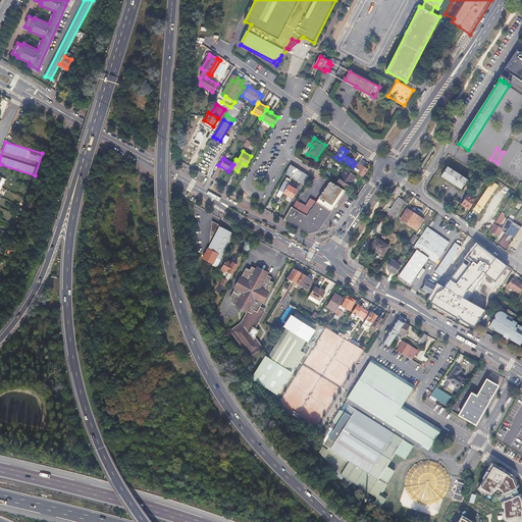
[(359,164),(355,171),(364,177),(368,170),(359,164)]
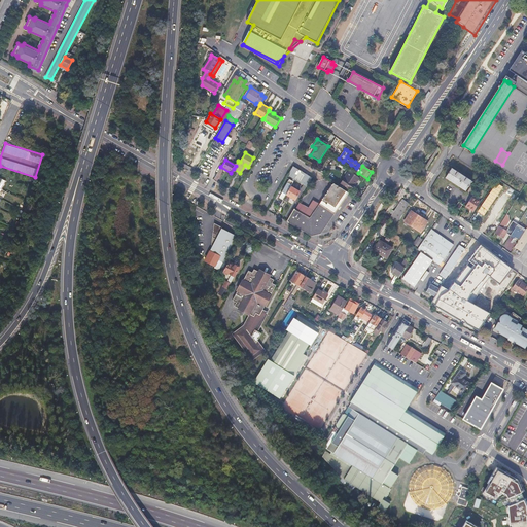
[(288,175),(293,178),(295,179),(308,186),(313,178),(292,167),(288,175)]
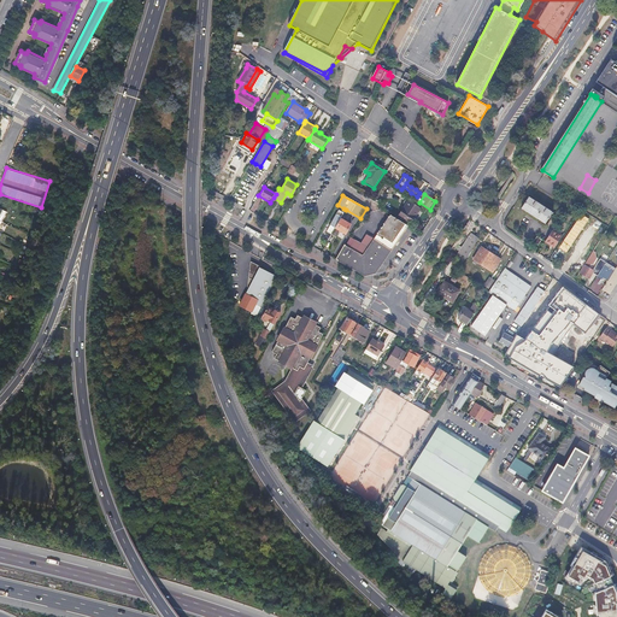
[(529,197),(522,209),(545,223),(552,211),(529,197)]
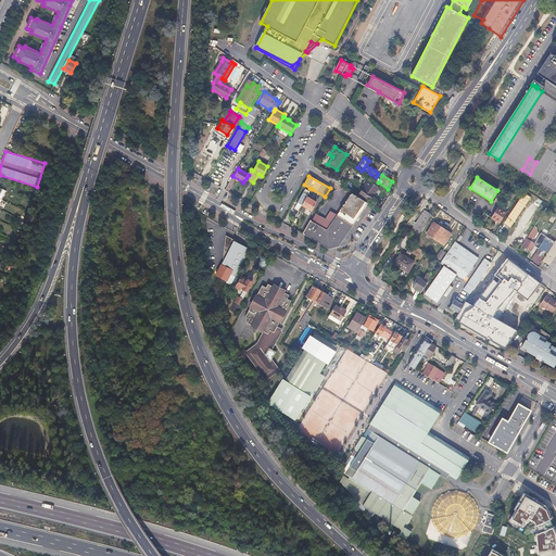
[(359,192),(370,201),(379,188),(369,180),(359,192)]
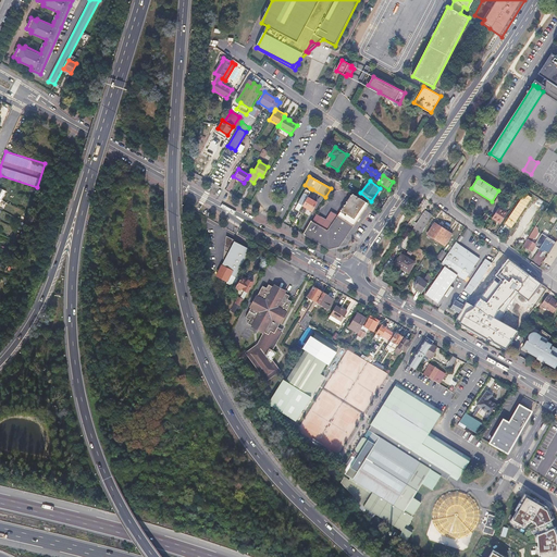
[(308,196),(312,189),(310,188),(309,192),(306,189),(298,202),(302,206),(308,196)]
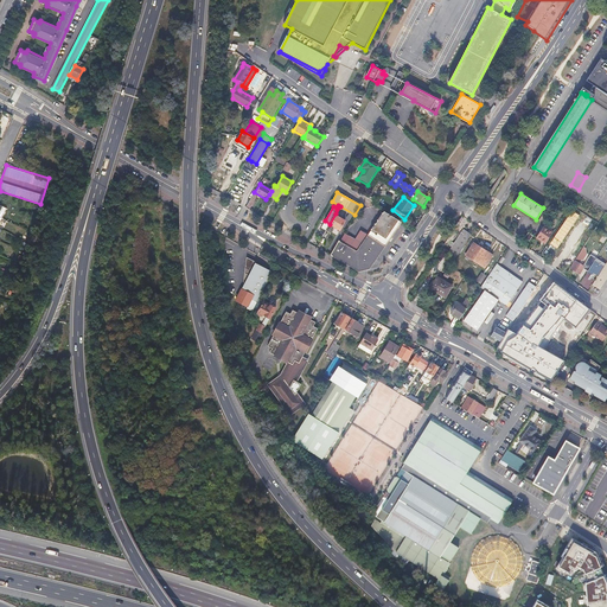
[(384,211),(368,235),(369,236),(384,247),(402,222),(384,211)]
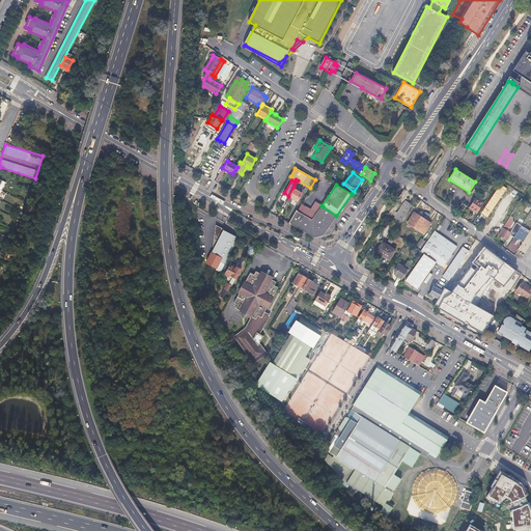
[(303,191),(294,187),(288,196),(292,198),(297,200),(303,191)]
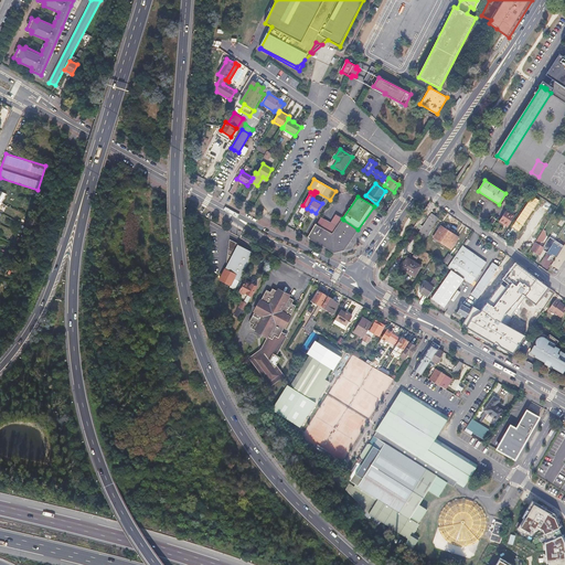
[(500,221),(508,225),(514,214),(507,210),(500,220),(500,221)]
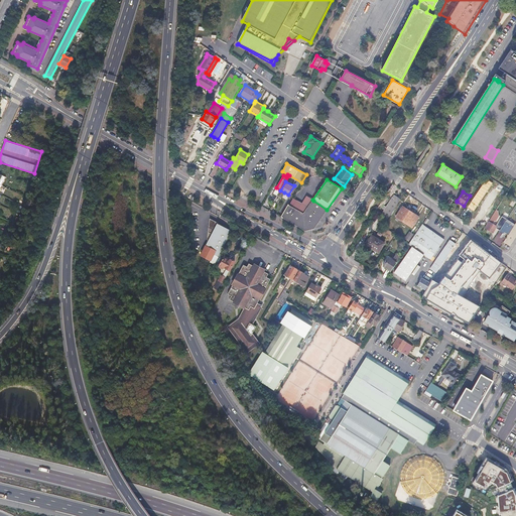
[(293,199),(288,207),(303,215),(313,201),(312,200),(306,196),(301,203),(293,199)]
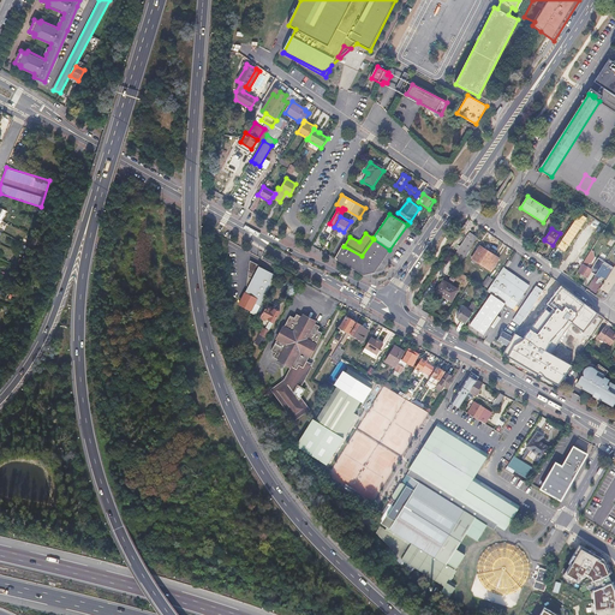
[(458,261),(463,263),(478,238),(470,233),(454,258),(458,261)]
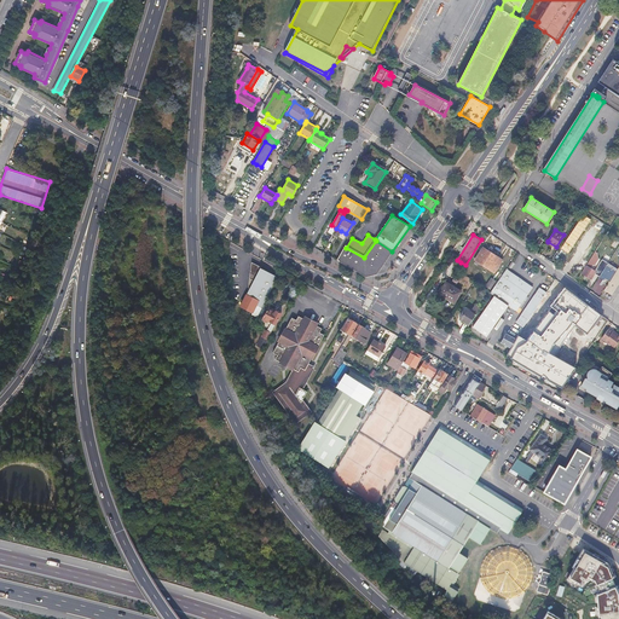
[(376,241),(364,258),(346,248),(345,247),(336,260),(366,277),(376,275),(392,252),(376,241)]
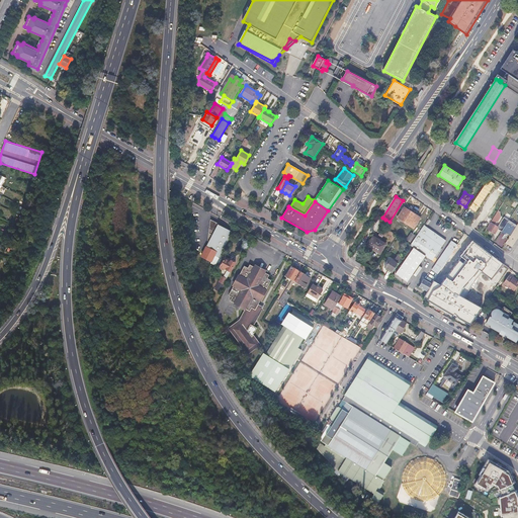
[(501,205),(486,229),(494,234),(498,227),(495,225),(496,223),(494,222),(503,206),(501,205)]
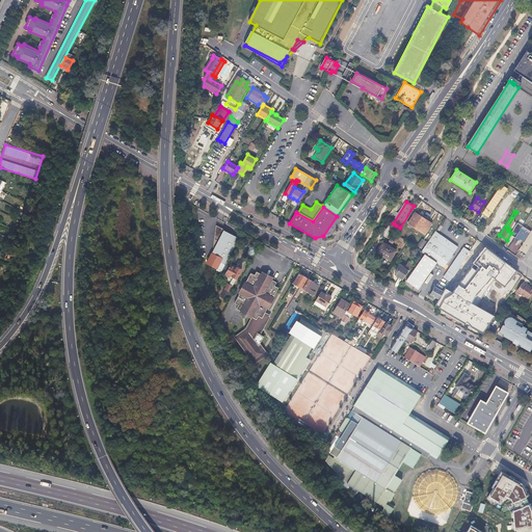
[(417,213),(409,223),(426,234),(432,223),(417,213)]
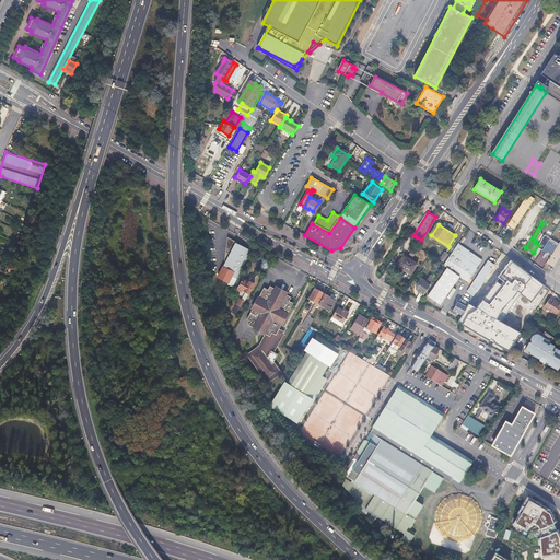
[(417,246),(421,240),(417,237),(411,246),(419,251),(420,248),(417,246)]
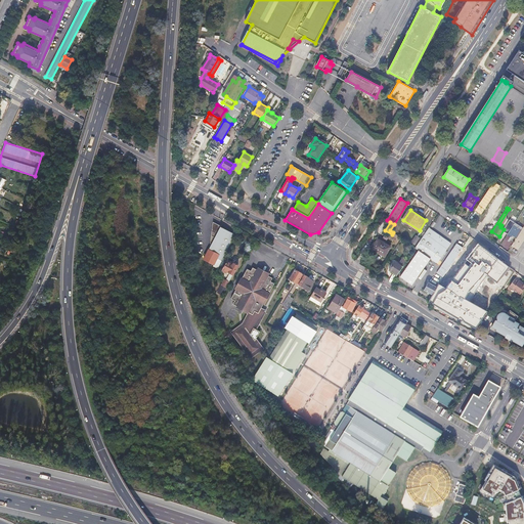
[(507,233),(511,236),(512,234),(514,235),(517,237),(523,228),(514,222),(511,227),(509,231),(507,233)]
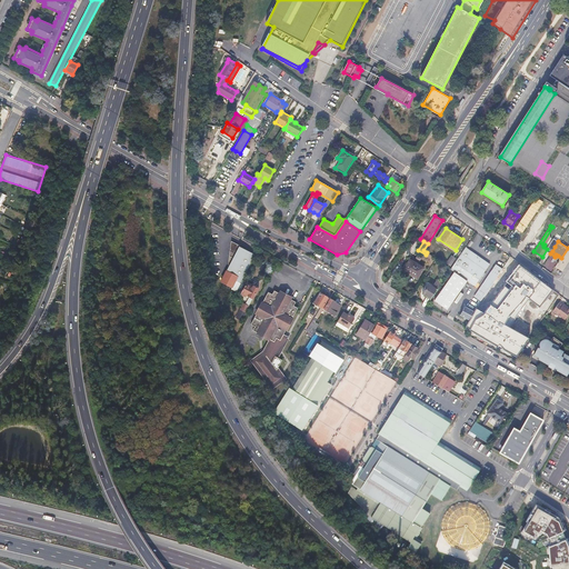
[(230,256),(228,269),(221,281),(235,288),(233,289),(237,291),(242,281),(243,280),(256,256),(243,249),(243,248),(231,242),(230,256)]
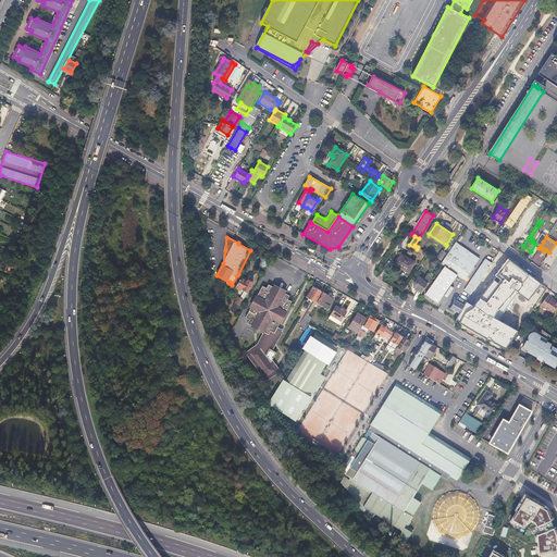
[(544,261),(551,265),(556,255),(556,240),(556,243),(549,252),(544,261)]
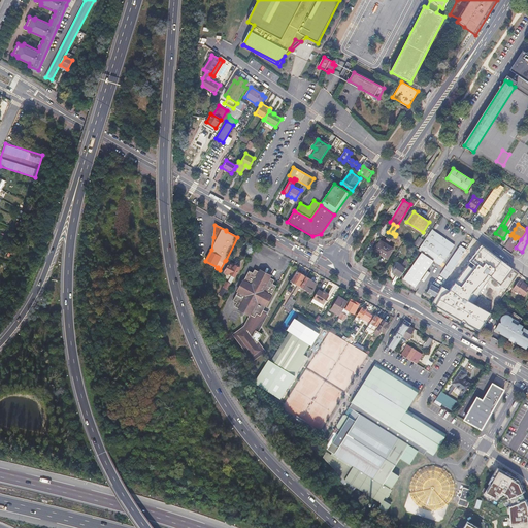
[(416,289),(433,261),(440,265),(455,245),(432,230),(419,251),(422,253),(403,281),(416,289)]
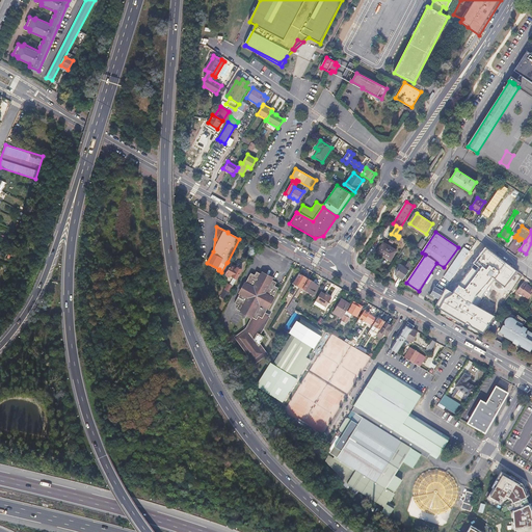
[(426,242),(422,239),(417,246),(421,249),(426,242)]
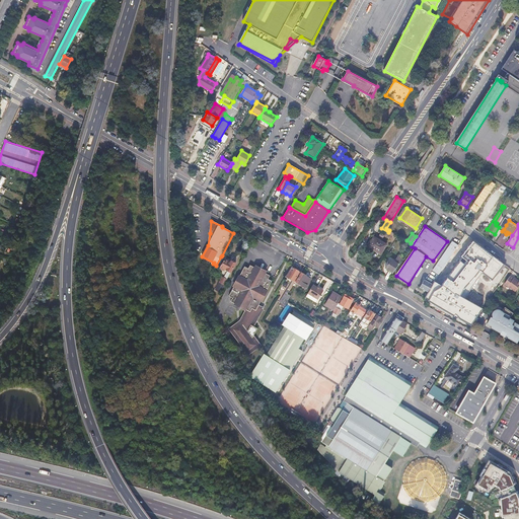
[(450,311),(473,323),(512,266),(467,233),(458,245),(443,275),(440,289),(437,296),(432,301),(450,311)]
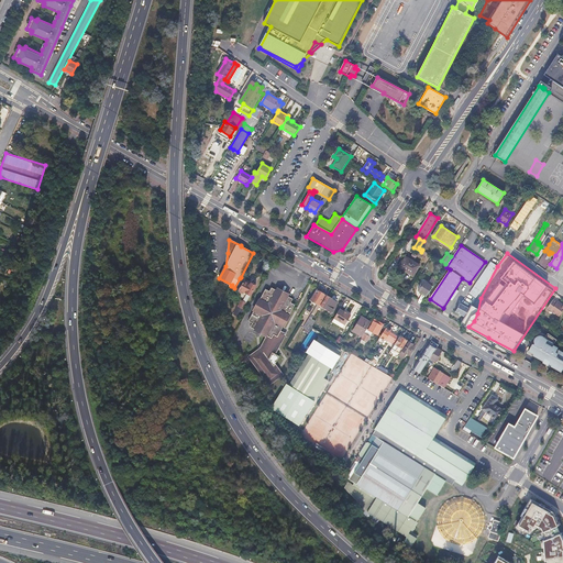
[(405,256),(399,267),(412,275),(419,264),(405,256)]
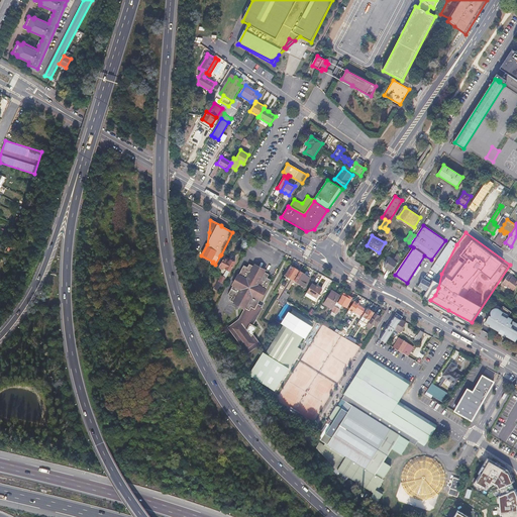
[(246,251),(250,243),(244,240),(240,248),(246,251)]
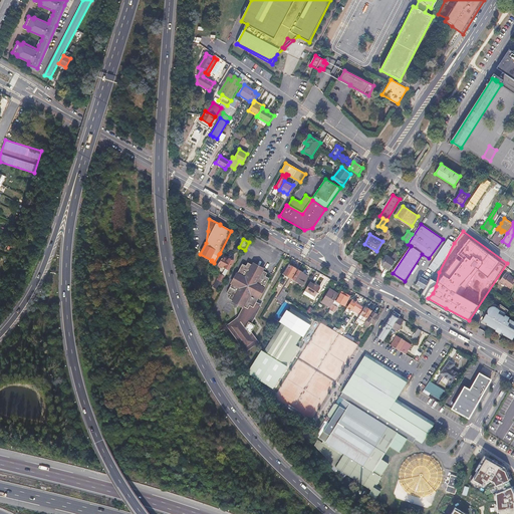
[(429,268),(434,272),(435,270),(448,252),(454,243),(448,239),(436,257),(429,268)]
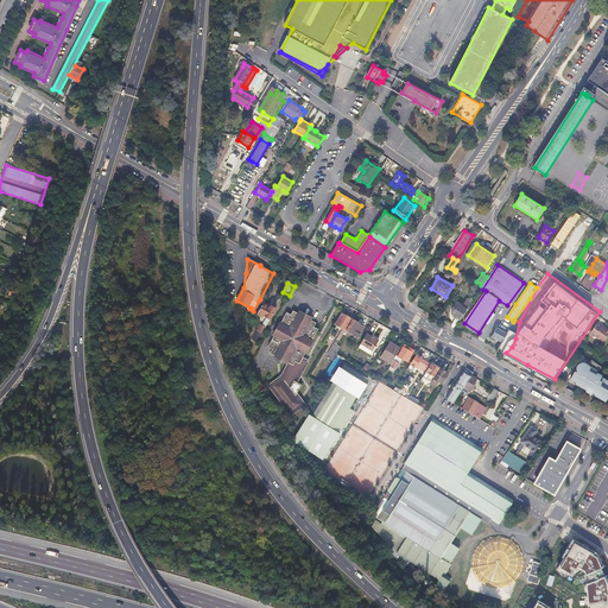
[(271,320),(277,308),(265,302),(263,308),(260,306),(255,315),(261,317),(264,315),(271,320)]
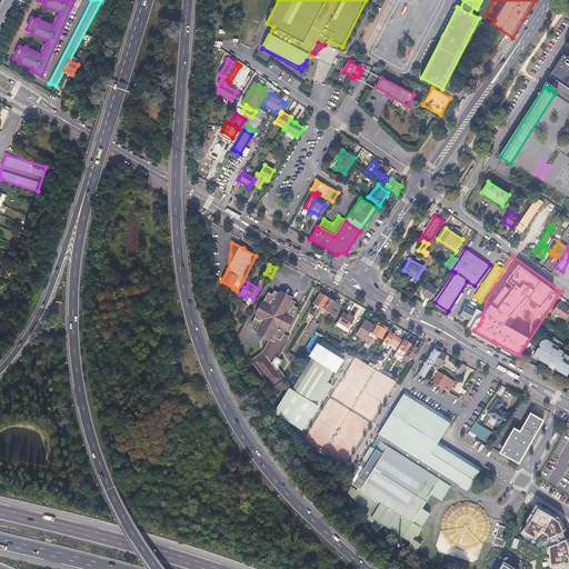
[(432,298),(438,289),(433,286),(429,283),(423,292),(432,298)]
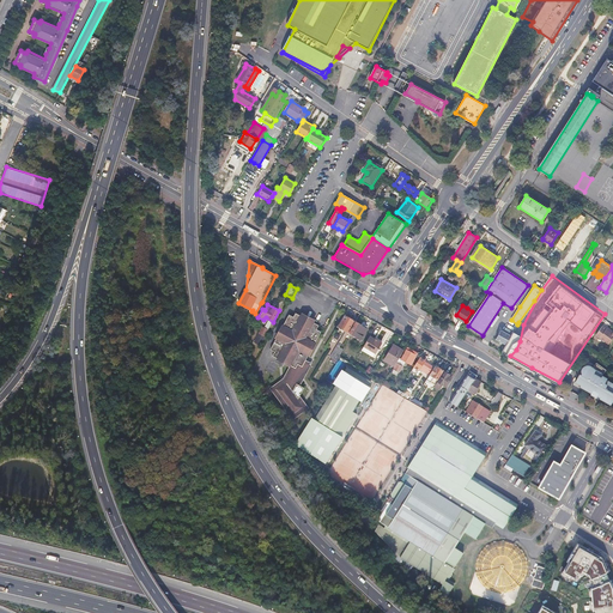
[(274,357),(279,360),(291,366),(293,368),(286,381),(274,390),(295,417),(305,408),(299,399),(304,388),(299,386),(309,364),(305,363),(321,333),(317,331),(319,327),(314,323),(301,316),(296,314),(293,317),(290,316),(287,320),(273,346),(271,351),(275,353),(274,357)]
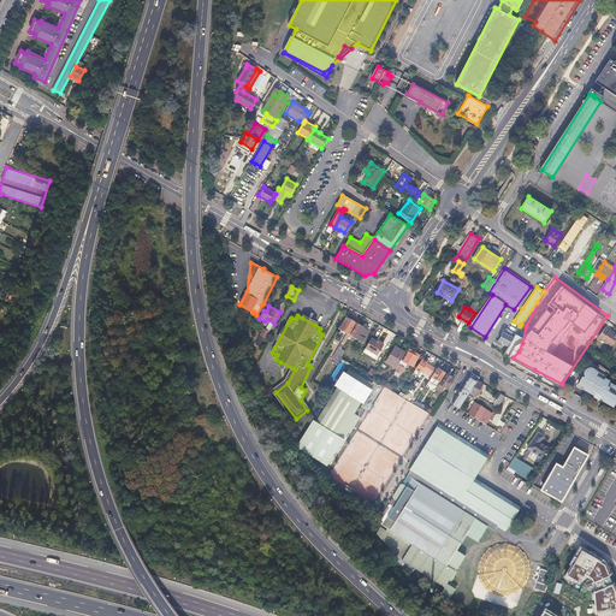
[(303,315),(302,318),(315,325),(318,323),(303,315)]
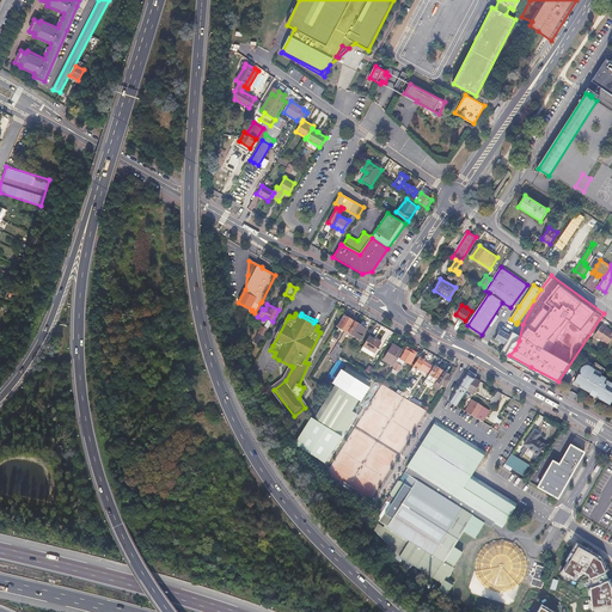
[(341,343),(348,332),(347,332),(354,322),(346,316),(338,326),(346,331),(329,356),(336,361),(340,356),(336,353),(341,343)]
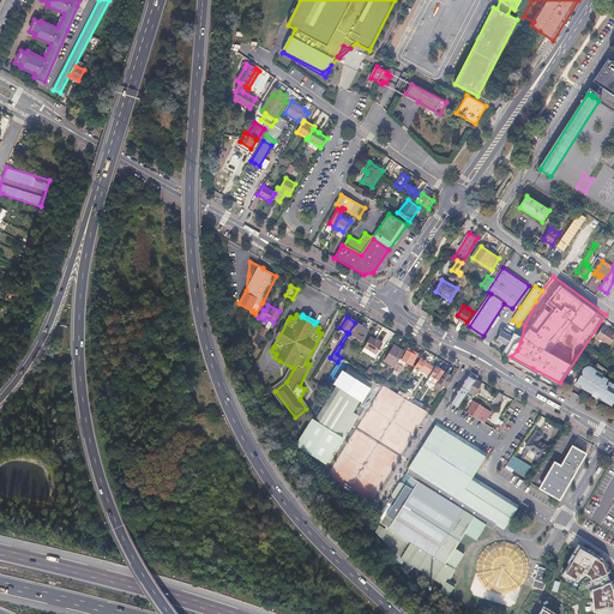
[(268,344),(274,347),(288,320),(282,318),(268,344)]
